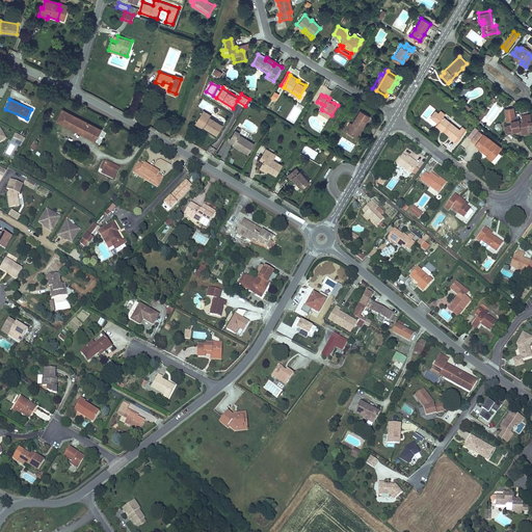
[(482,121),(490,127),(503,108),(495,103),(482,121)]
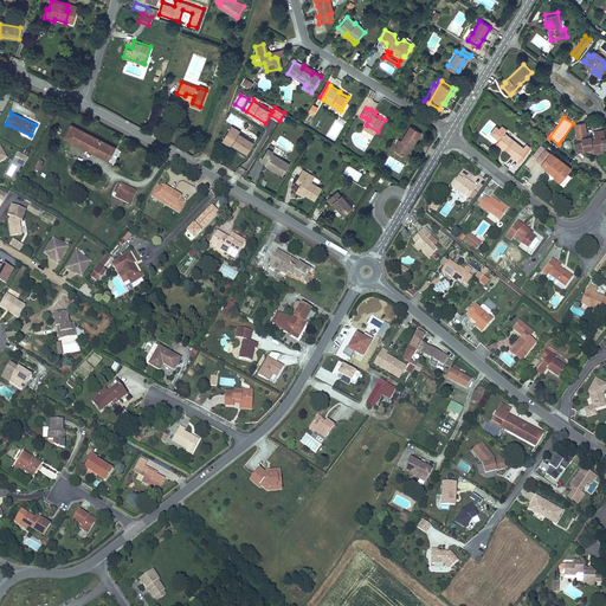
[(577,135),(581,134),(587,134),(586,122),(577,123),(577,135)]
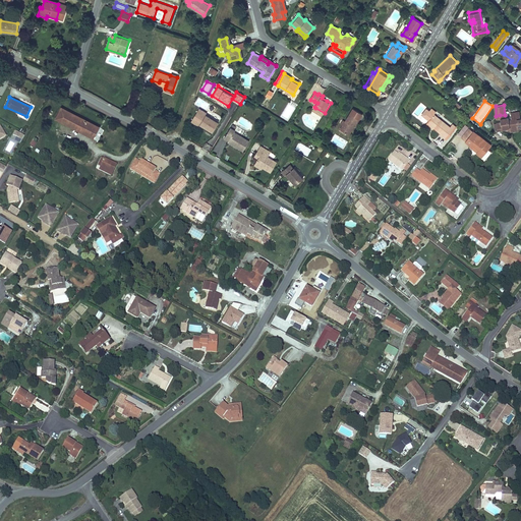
[(55,118),(81,131),(83,126),(93,131),(91,135),(94,137),(99,125),(61,107),(55,118)]
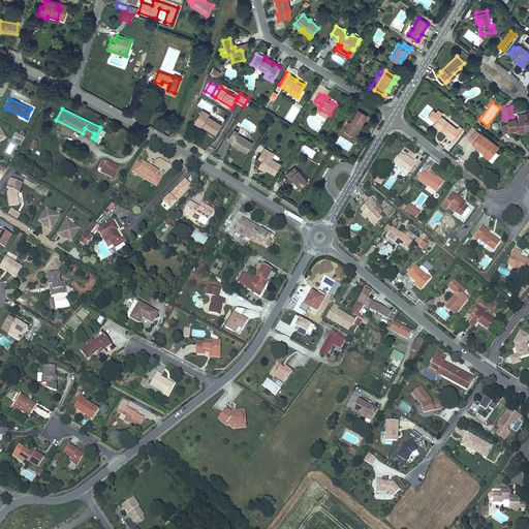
[(209,114),(201,109),(194,121),(203,125),(216,132),(222,123),(209,115),(209,114)]
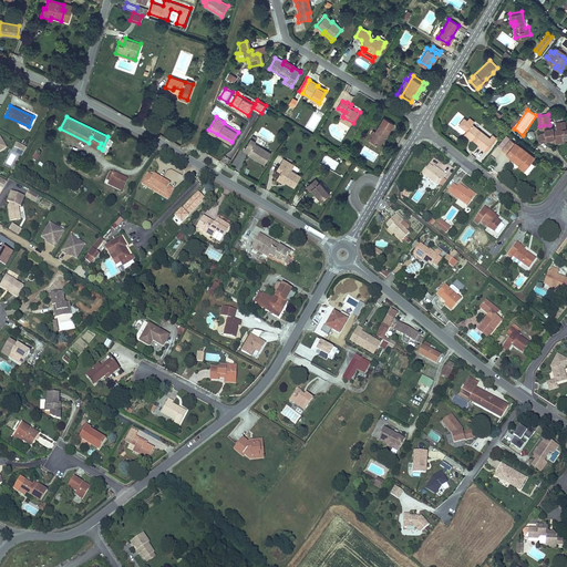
[(384,116),(371,140),(380,145),(384,136),(387,137),(395,123),(384,116)]
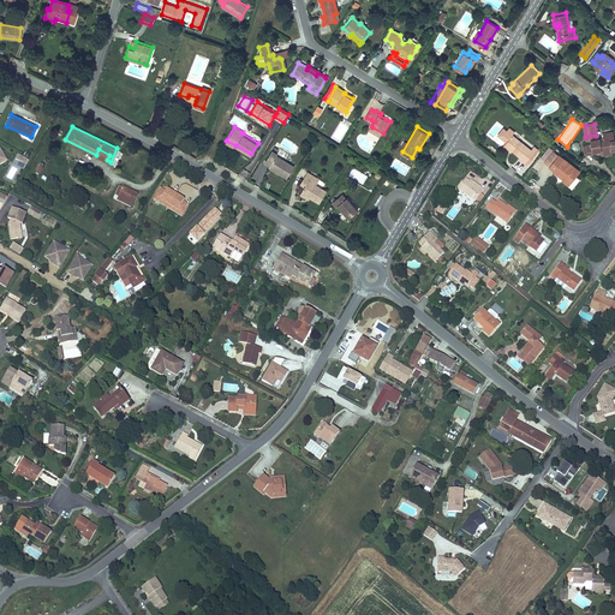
[(381,137),(383,133),(372,127),(370,131),(381,137)]
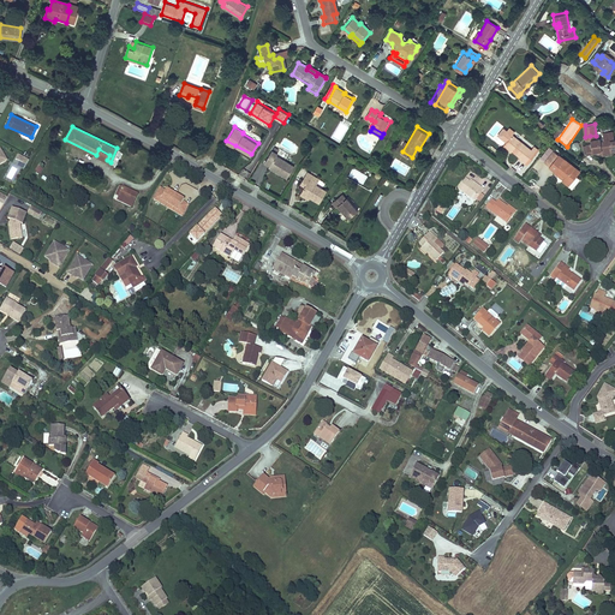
[(531,149),(513,133),(512,135),(509,132),(512,130),(509,127),(507,130),(501,137),(506,141),(503,144),(512,150),(519,156),(518,159),(525,165),(537,149),(533,147),(531,149)]
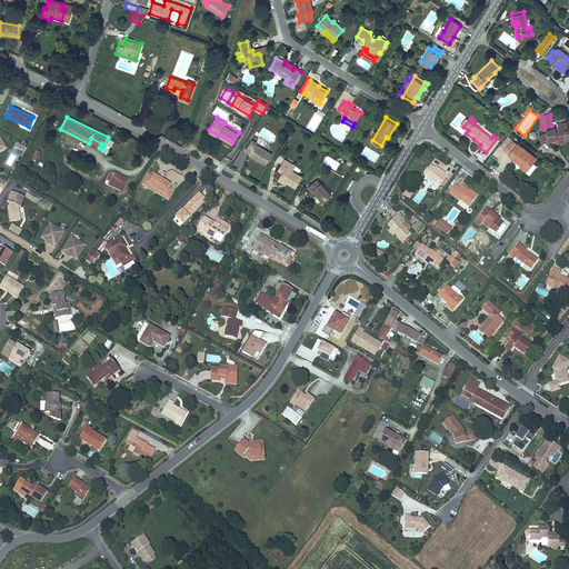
[(552,136),(557,136),(557,138),(566,136),(568,135),(568,126),(568,127),(567,119),(557,120),(558,127),(555,128),(555,125),(551,126),(546,126),(546,131),(541,131),(542,140),(552,139),(552,136)]
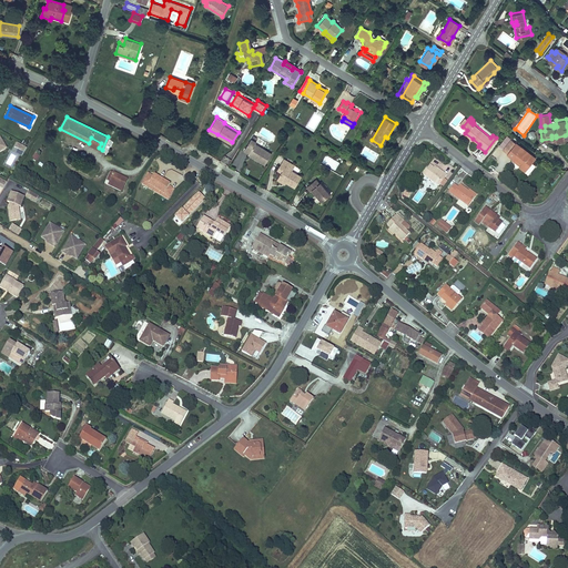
[(91,138),(89,143),(99,148),(101,143),(91,138)]
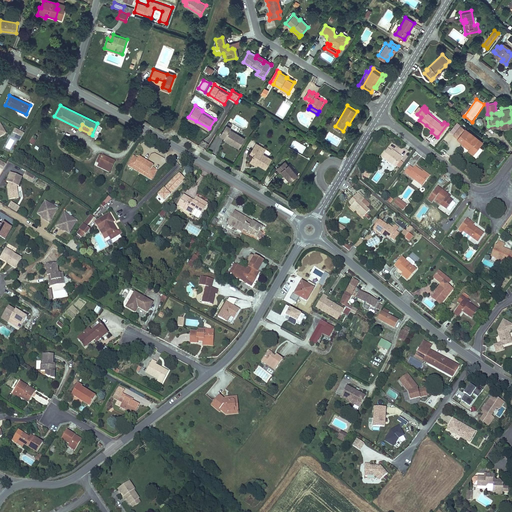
[(234,143),(233,145),(239,148),(245,138),(230,129),(231,127),(229,126),(226,125),(221,134),(225,137),(224,139),(228,141),(229,140),(234,143)]
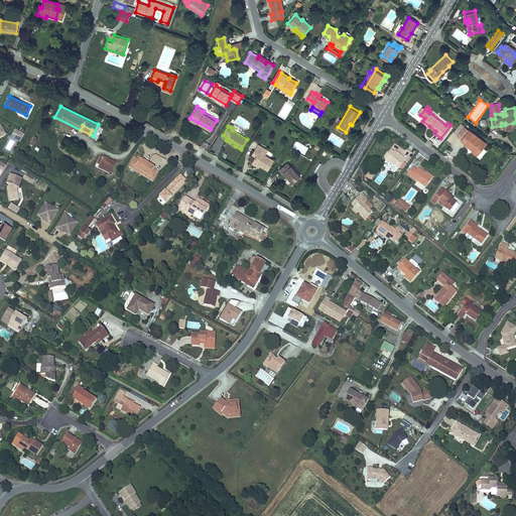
[(2,140),(9,136),(4,127),(0,129),(0,144),(1,143),(2,140)]
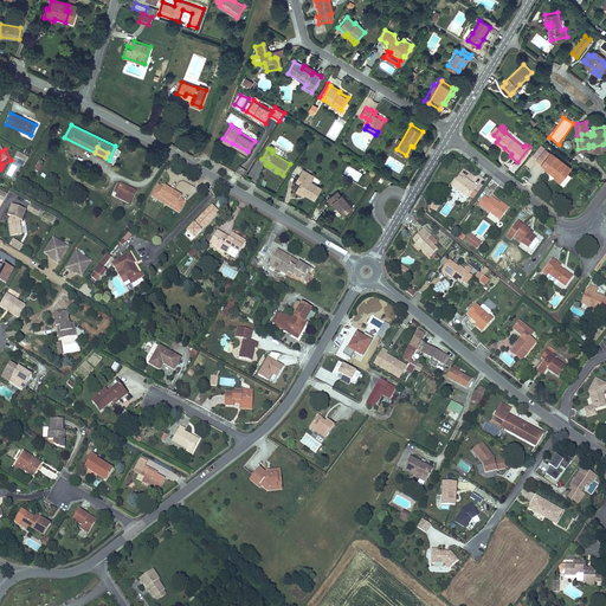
[(24,167),(28,158),(18,152),(12,161),(24,167)]
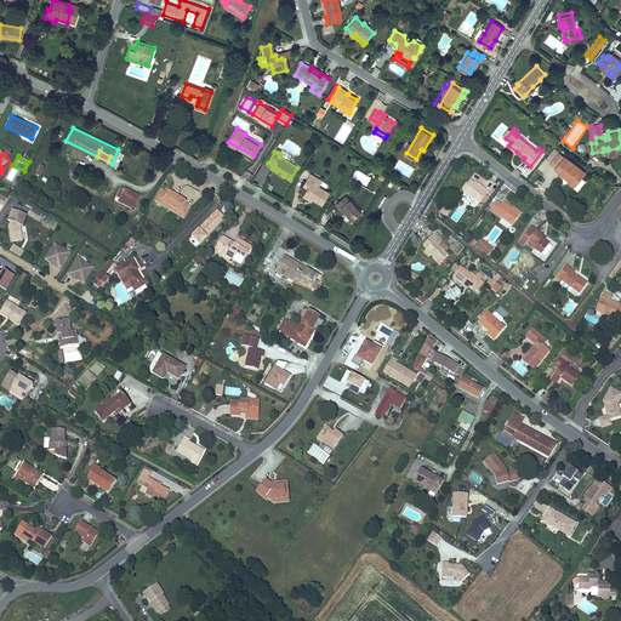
[(570,176),(567,181),(573,186),(585,170),(563,155),(554,166),(559,171),(560,170),(570,176)]
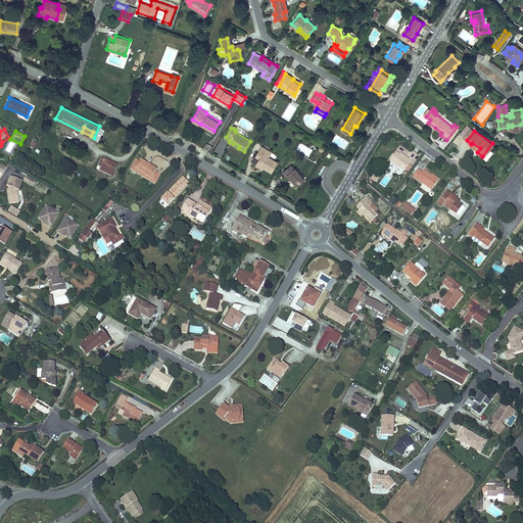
[(471,144),(469,146),(477,152),(480,148),(472,143),(471,144)]
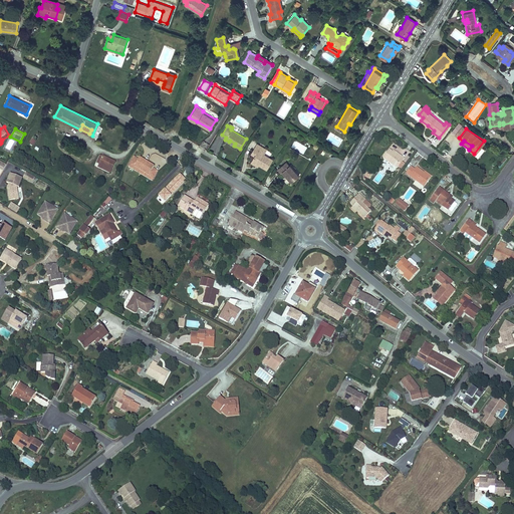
[(256,144),(254,149),(257,151),(254,156),(252,161),(259,165),(267,169),(273,158),(264,153),(266,149),(256,144)]
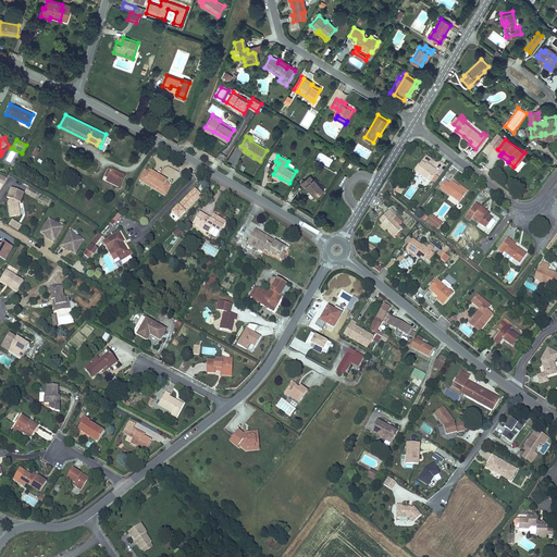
[(431,182),(438,171),(435,168),(434,169),(430,166),(430,168),(425,164),(424,165),(421,162),(415,170),(431,182)]
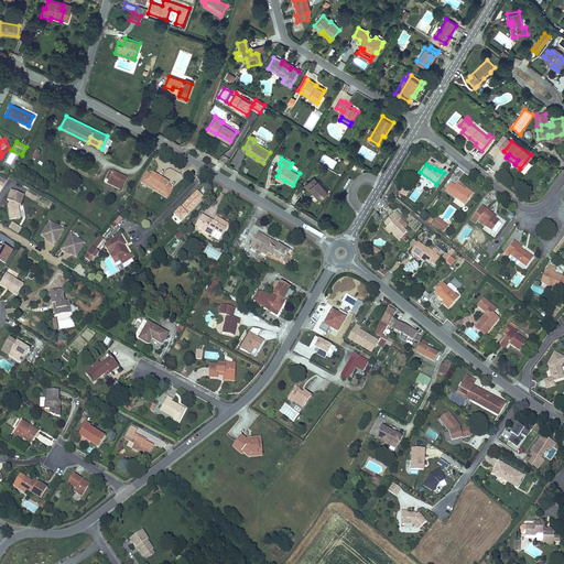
[(107,183),(120,190),(127,176),(110,169),(106,177),(108,179),(107,183)]
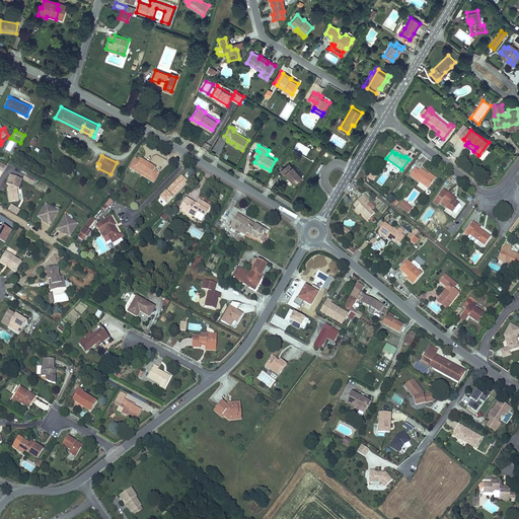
[(153,181),(159,171),(154,168),(150,166),(151,165),(144,160),(143,162),(139,160),(135,157),(129,167),(134,170),(136,168),(143,172),(149,176),(148,178),(153,181)]
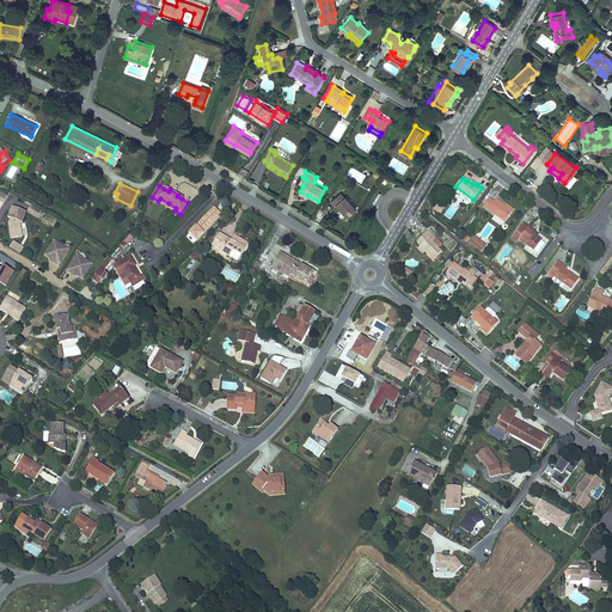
[(344,196),(340,193),(332,199),(336,203),(336,204),(347,216),(355,208),(344,196)]
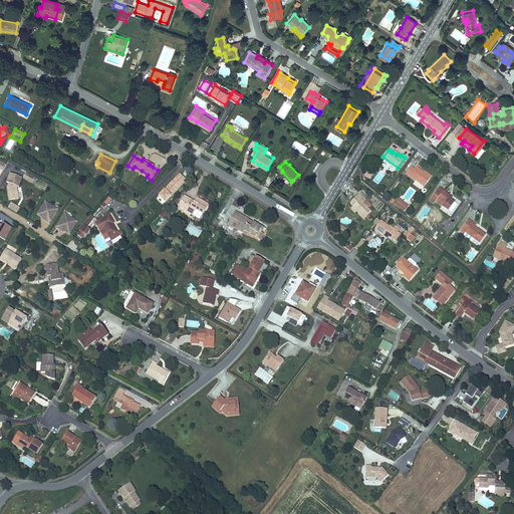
[(407,173),(424,186),(430,177),(423,172),(417,168),(415,170),(411,167),(407,173)]
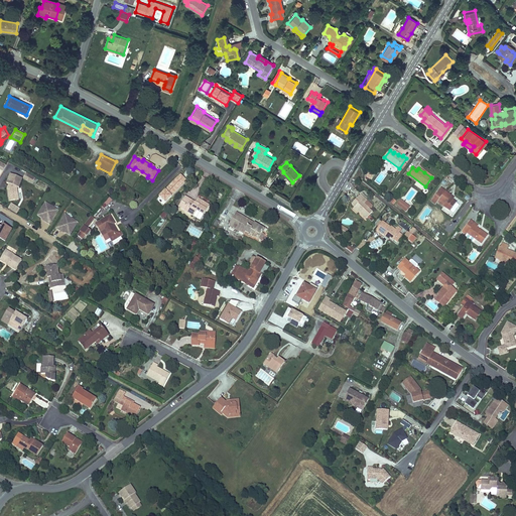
[(370,179),(374,174),(369,171),(366,176),(370,179)]
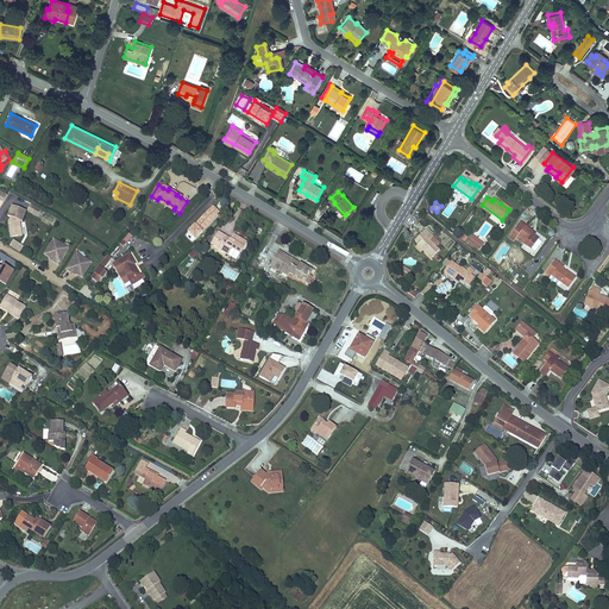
[(38,207),(32,203),(29,211),(35,214),(38,207)]
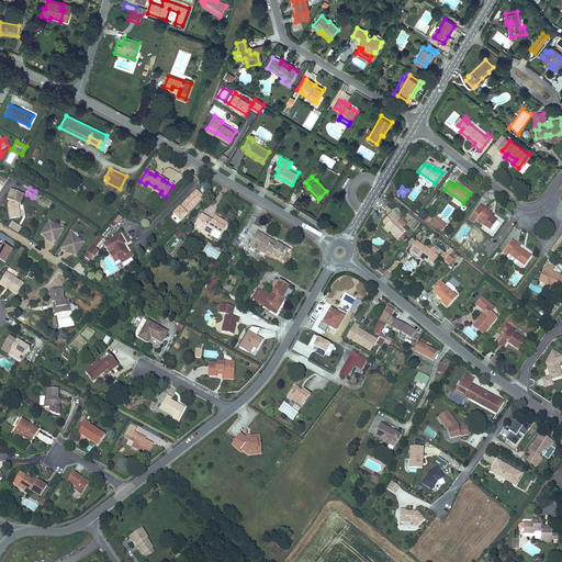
[(8,205),(10,221),(18,220),(17,214),(20,213),(19,208),(20,205),(21,205),(24,194),(11,190),(8,200),(10,201),(9,203),(11,203),(10,206),(8,205)]
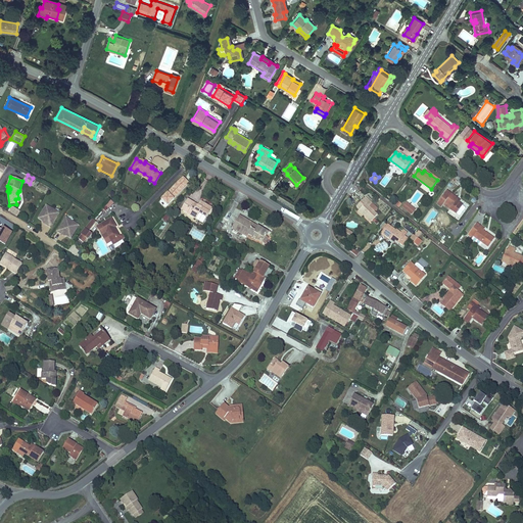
[(447,198),(443,194),(436,203),(441,207),(444,203),(450,207),(448,209),(455,215),(462,206),(459,204),(456,201),(458,199),(452,194),(447,198)]
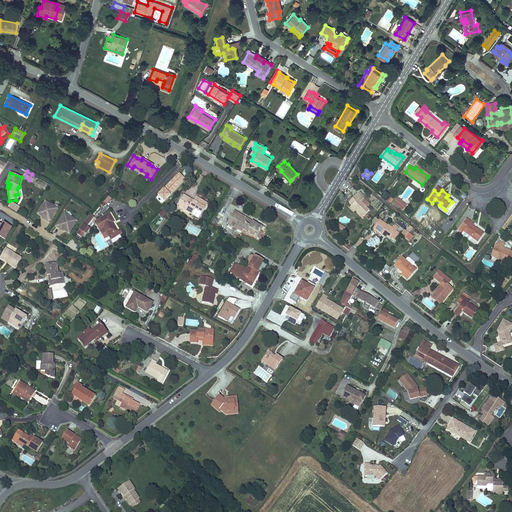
[(352,203),(350,205),(349,206),(354,211),(361,218),(368,211),(360,203),(363,199),(356,193),(353,196),(354,197),(350,200),(352,203)]
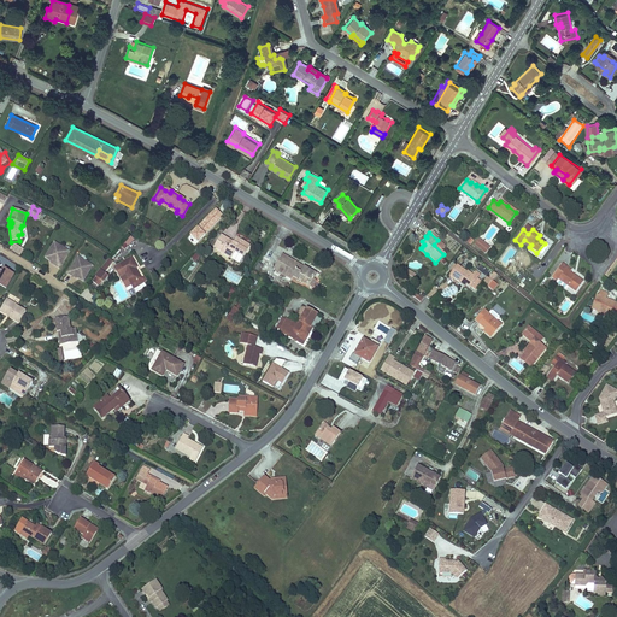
[(223,245),(227,238),(221,234),(216,241),(223,245)]
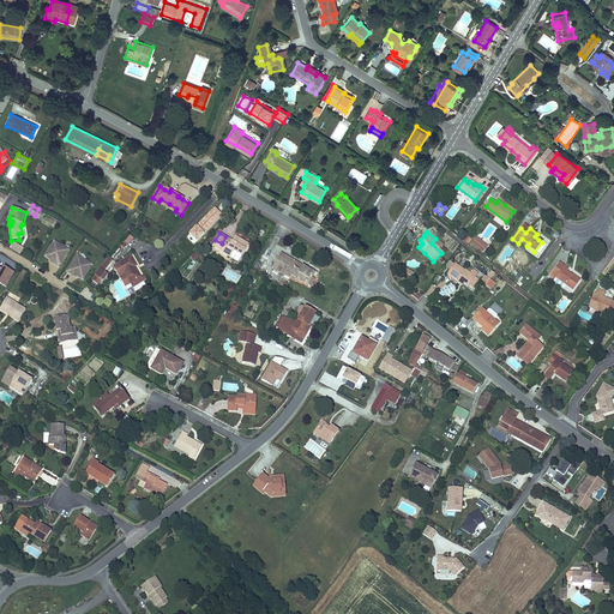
[(120,244),(124,248),(136,241),(132,236),(120,244)]
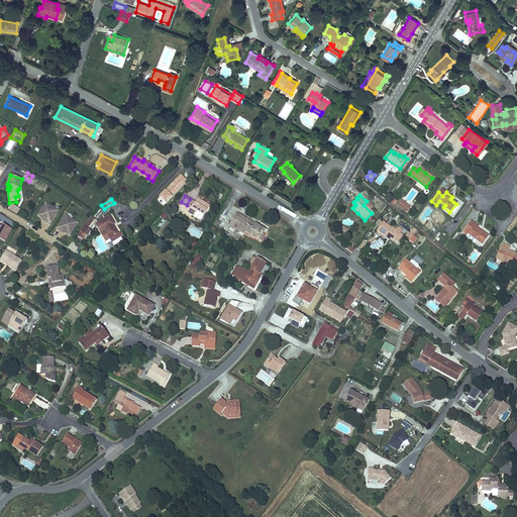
[(197,203),(195,202),(190,199),(187,205),(181,202),(179,206),(185,209),(184,210),(200,220),(208,205),(200,200),(197,203)]
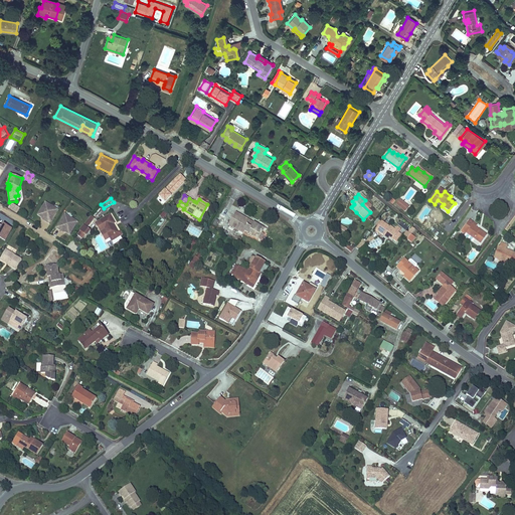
[(395,203),(400,207),(404,203),(399,199),(395,203)]
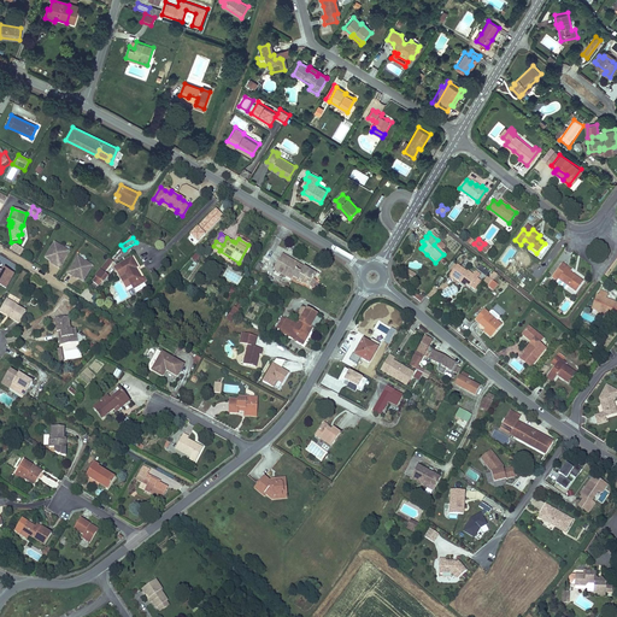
[(56,262),(54,264),(60,266),(70,250),(56,241),(46,257),(51,259),(52,259),(56,262)]
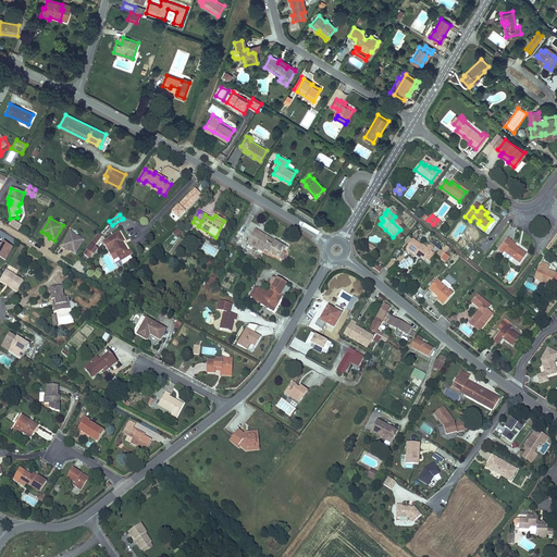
[(12,220),(9,225),(19,231),(22,225),(12,220)]
